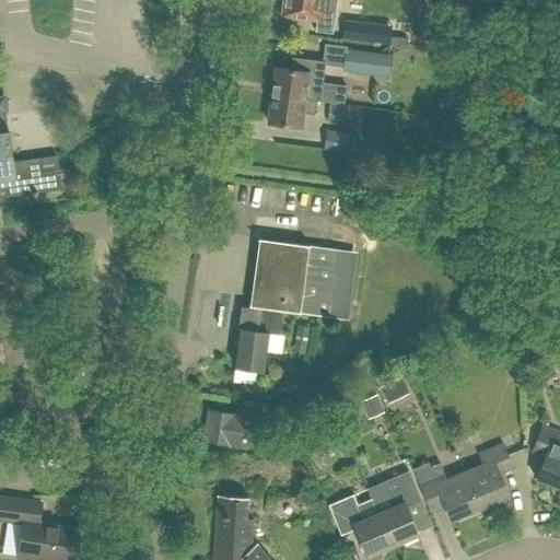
[(336,0),(283,0),(282,14),(292,15),(292,19),(304,21),(304,22),(315,23),(314,31),(331,33),(336,0)]
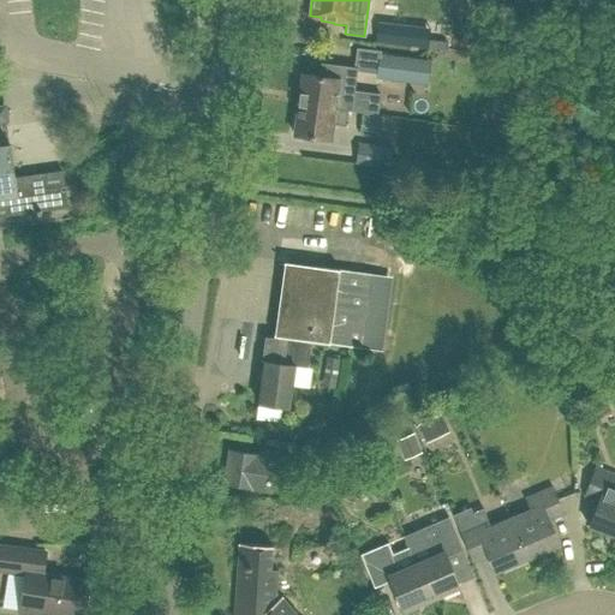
[(609,0),(589,0),(585,7),(599,16),(609,0)]
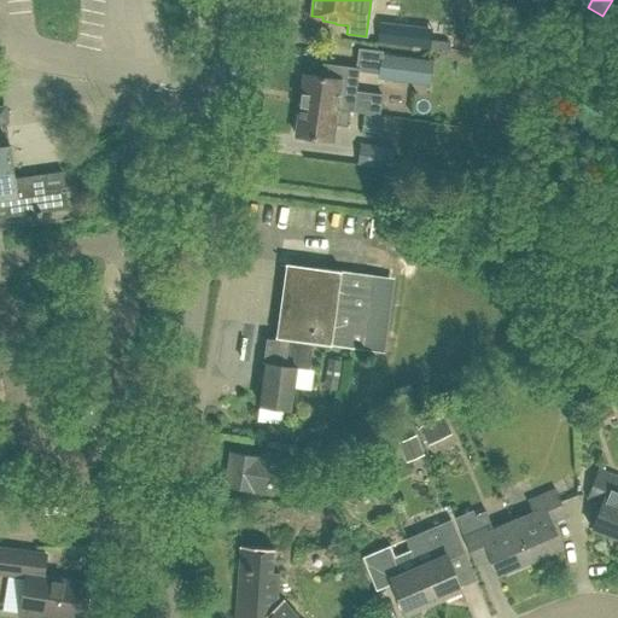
[(433,63),(382,56),(379,76),(431,82),(433,63)]
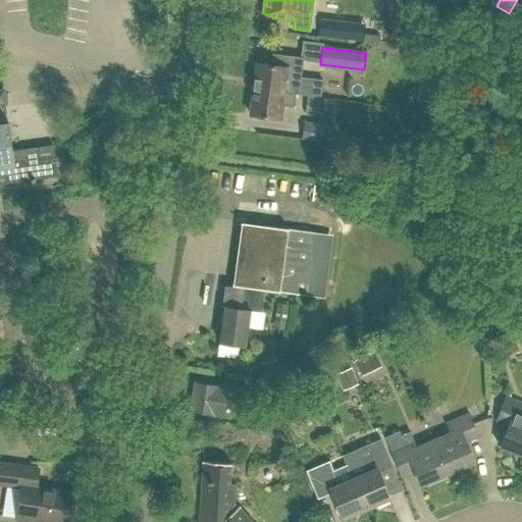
[(254,88),(295,93),(320,97),(322,80),(300,76),(302,57),(271,54),(270,64),(257,62),(254,88)]
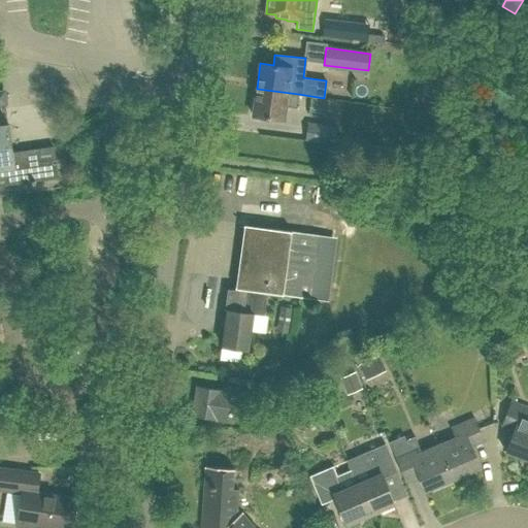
[(296,106),(298,94),(257,89),(253,116),(284,120),(285,105),(296,106)]
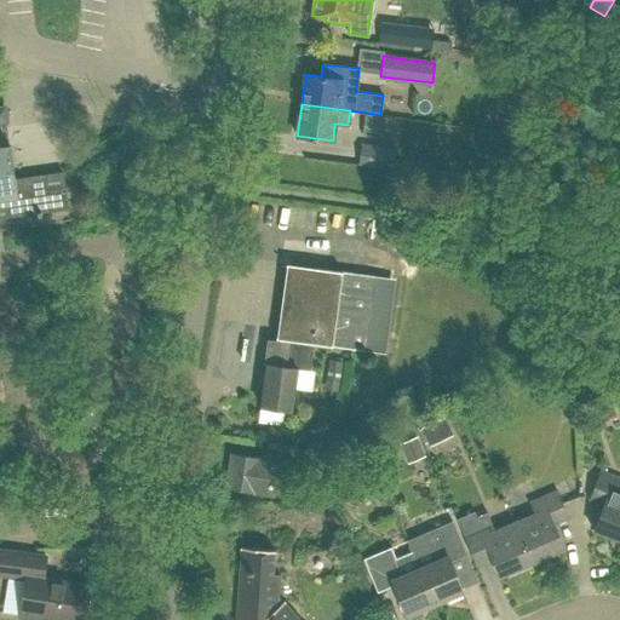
[(395,148),(362,143),(360,165),(391,170),(395,148)]
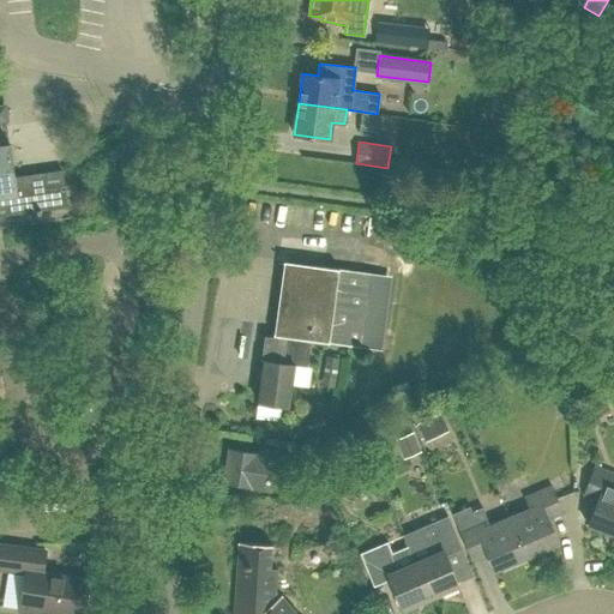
[(0,144),(0,215),(19,212),(14,176),(10,143),(0,144)]
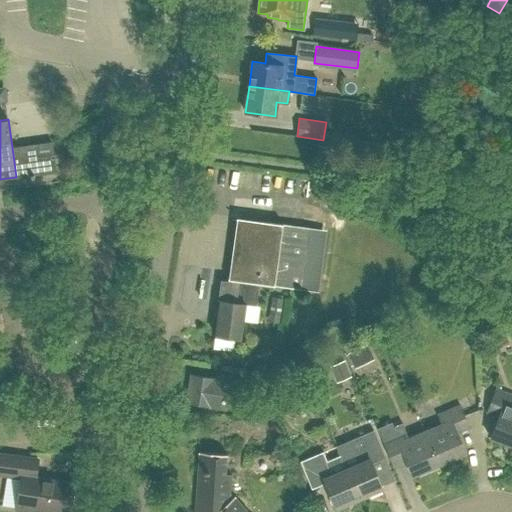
[(51,142),(12,147),(16,177),(55,171),(51,142)]
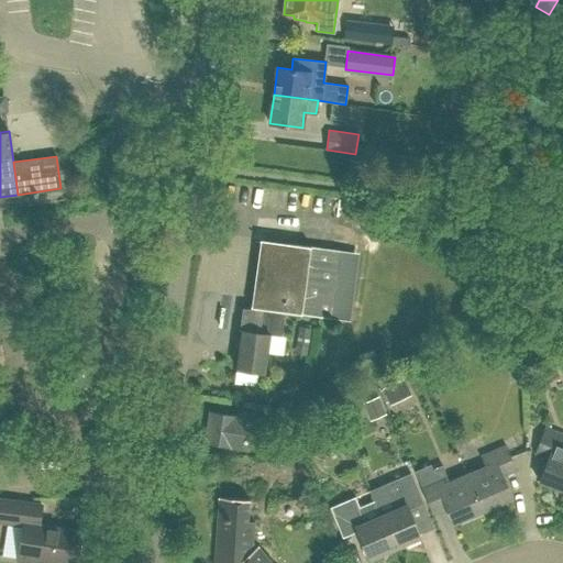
[(309,220),(321,222),(327,201),(315,198),(309,220)]
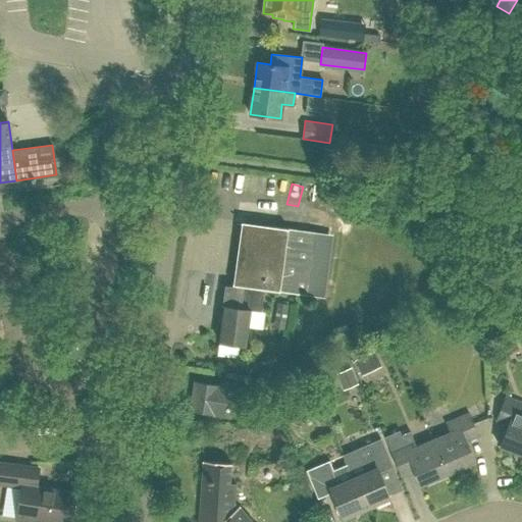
[(219,342),(218,355),(238,358),(240,345),(246,345),(250,310),(260,311),(263,289),(279,292),(308,296),(323,297),(327,266),(312,264),(316,232),(241,222),(232,286),(225,285),(222,305),(224,305),(219,342)]
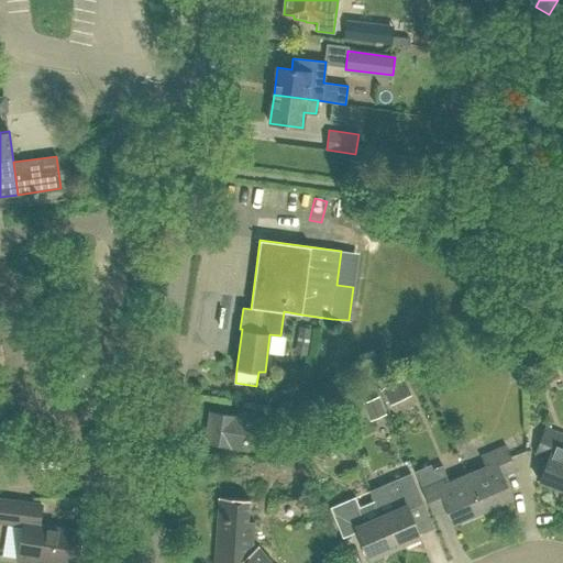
[(410,396),(403,379),(382,389),(389,406),(410,396)]
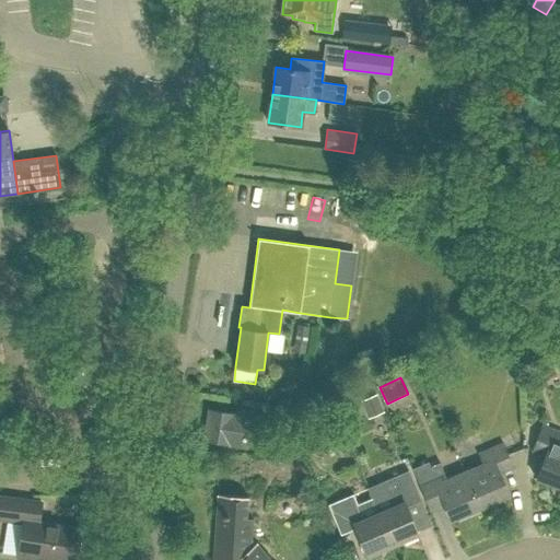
[(366,401),(374,422),(391,416),(382,395),(366,401)]
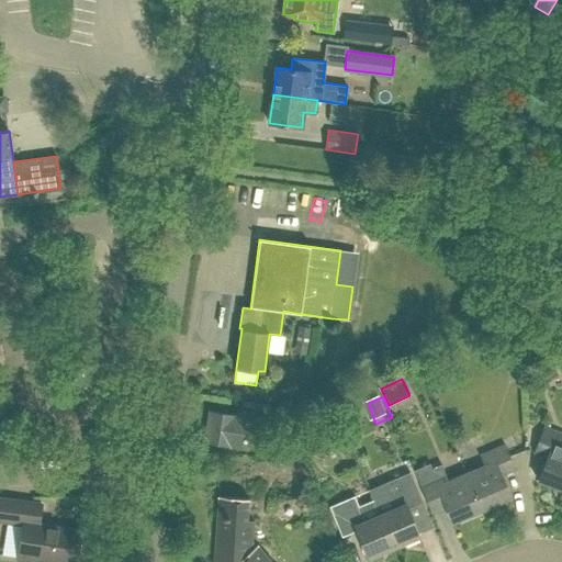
[(254,413),(239,411),(238,415),(210,411),(205,441),(248,448),(254,413)]
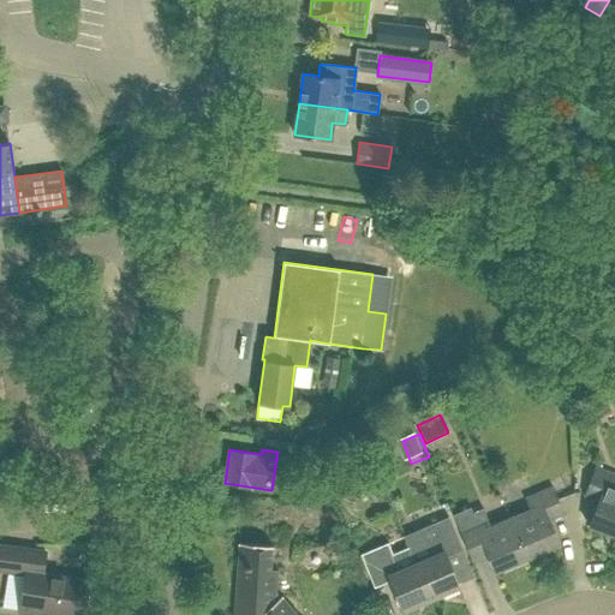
[(614,535),(614,476),(595,469),(585,493),(598,499),(589,524),(614,535)]
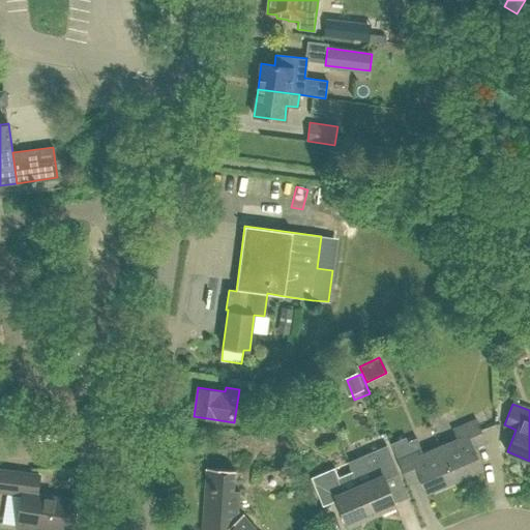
[(440,446),(454,481),(483,469),(474,447),(486,442),(476,419),(452,429),(458,439),(440,446)]
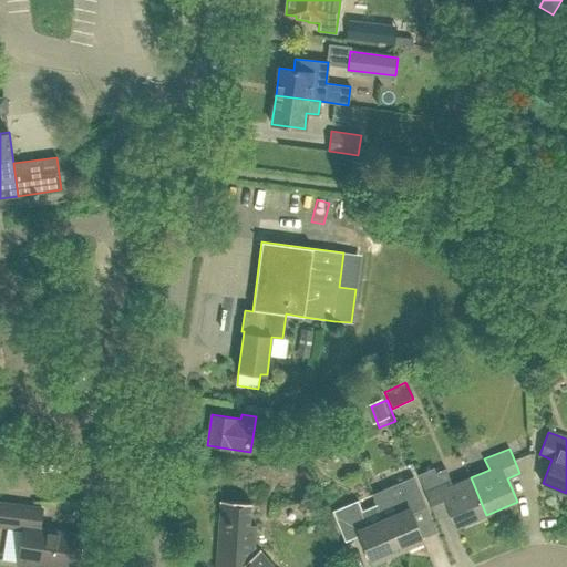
[(455,528),(486,515),(471,477),(452,485),(445,468),(435,472),(434,467),(418,474),(432,509),(445,504),(455,528)]
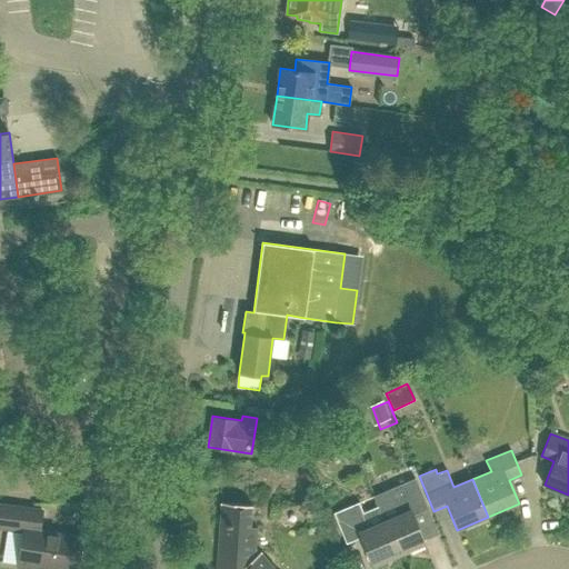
[(385,520),(399,555),(425,543),(412,515),(428,509),(415,478),(375,496),(385,520)]
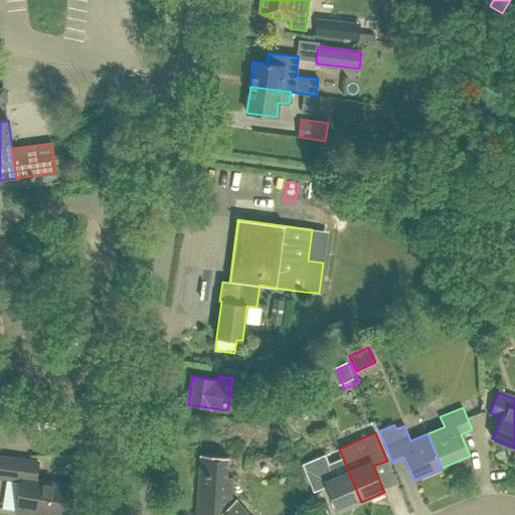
[(248,514),(235,499),(230,503),(233,478),(226,477),(228,457),(200,455),(195,514),(248,514)]
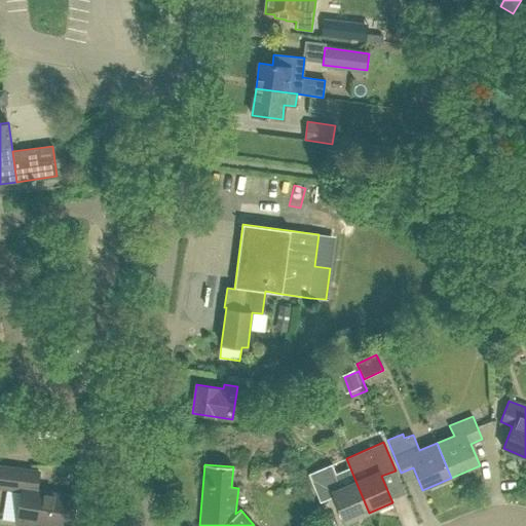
[(369,513),(355,481),(341,487),(332,464),(308,475),(320,502),(334,496),(345,523),(369,513)]
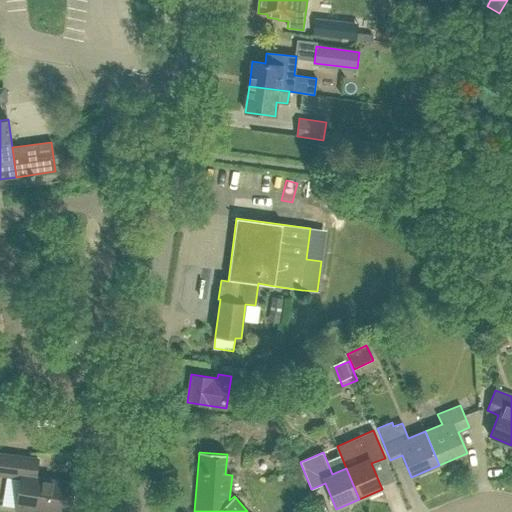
[(38,460),(0,453),(0,476),(21,480),(16,510),(27,511),(68,511),(73,484),(35,477),(38,460)]
